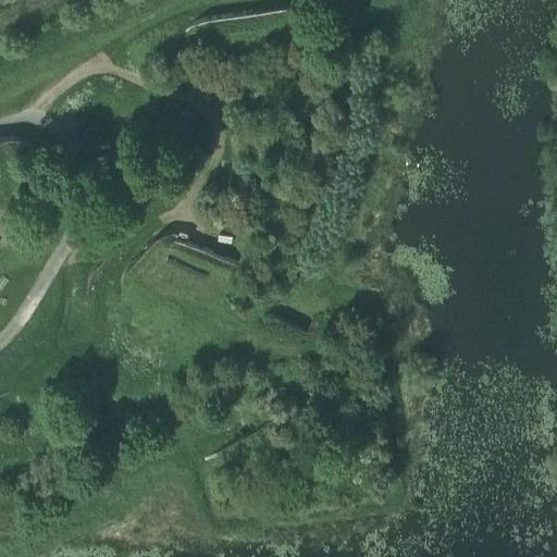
[(71,112),(88,162),(107,156),(88,107),(71,112)]
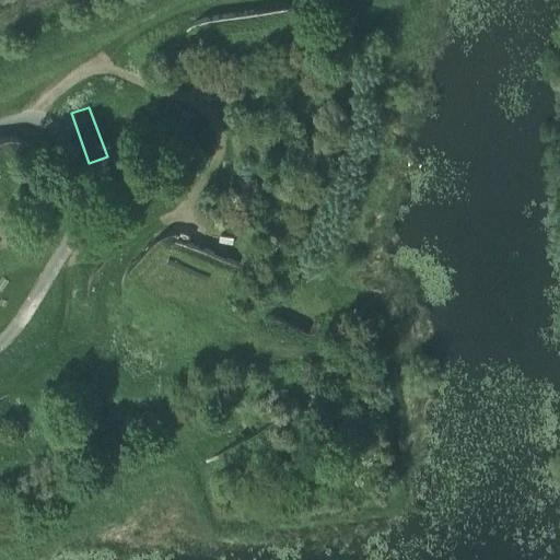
[(257,271),(167,237),(166,241),(181,251),(187,253),(177,279),(222,295),(232,269),(235,271),(256,273),(257,271)]
